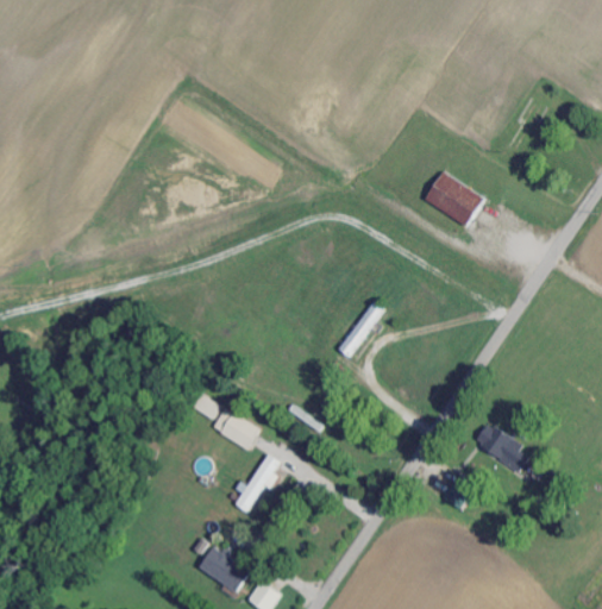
[(424,200),(464,227),(483,200),(443,171),(424,200)]
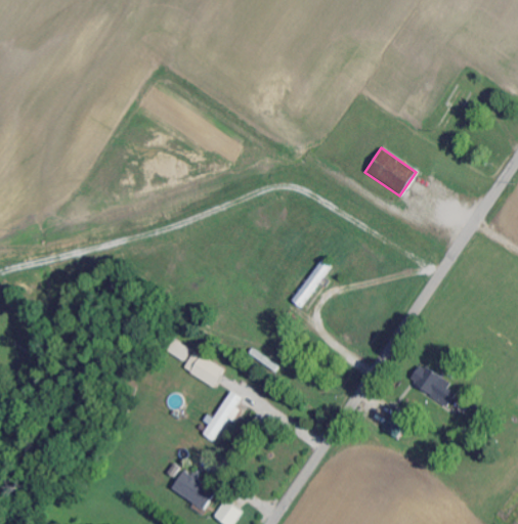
[(331,267),(322,260),(291,301),(300,308),(331,267)]
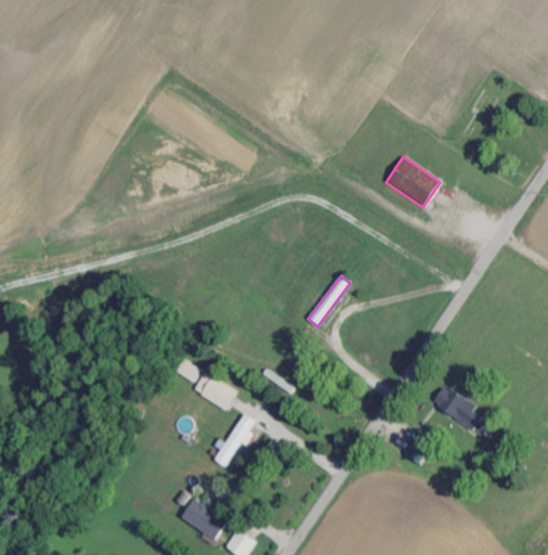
[(224,410),(235,391),(182,361),(175,373),(196,385),(193,391),(224,410)]
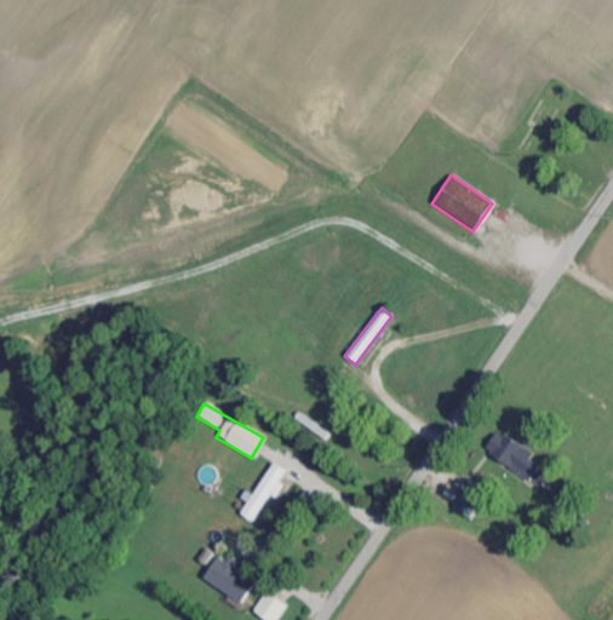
[(482,452),(528,481),(538,466),(528,460),(532,454),(496,431),(482,452)]
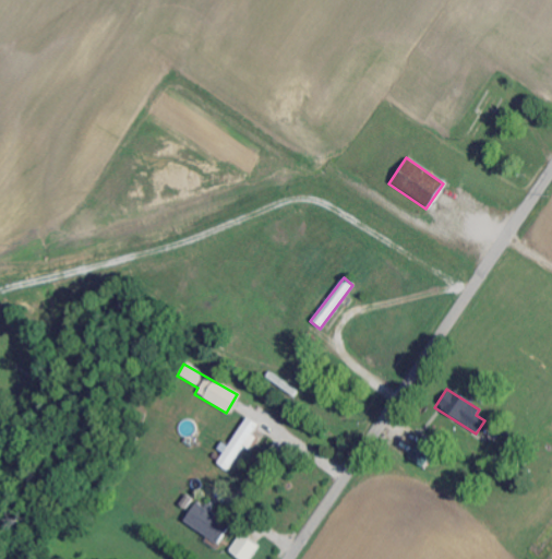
[(226,447),(224,445),(213,462),(226,471),(242,445),(248,449),(254,438),(250,435),(256,425),(246,417),(226,447)]
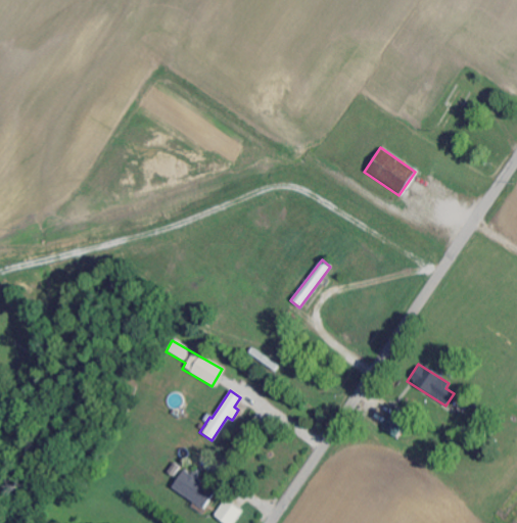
[(202,509),(215,491),(182,470),(171,488),(202,509)]
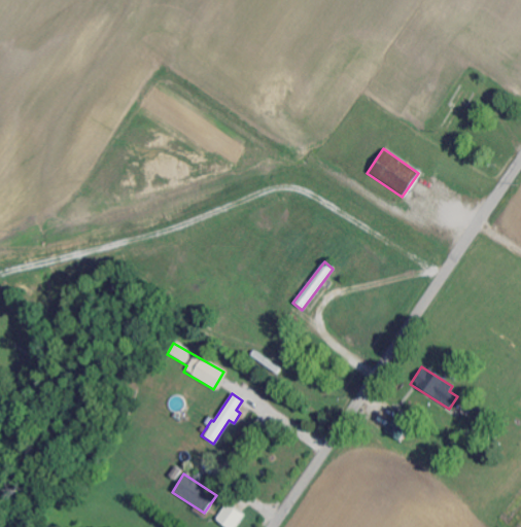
[(214,520),(223,526),(235,526),(243,516),(224,503),(214,520)]
